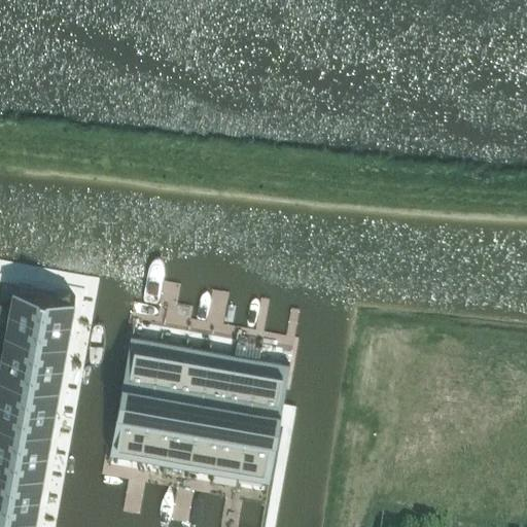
[(10,305),(9,308),(40,313),(44,290),(33,288),(33,285),(20,283),(20,286),(13,285),(10,305)]
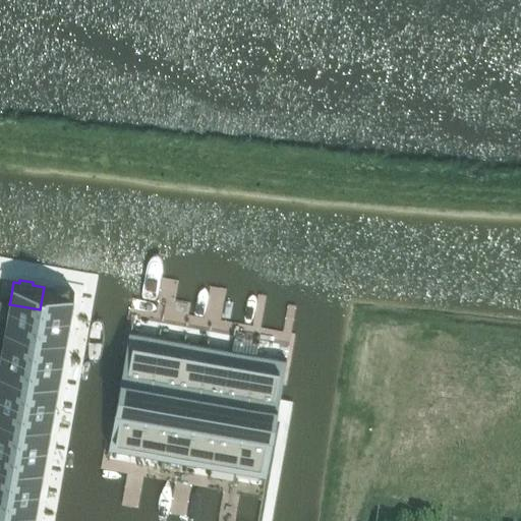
[(44,287),(40,309),(70,315),(74,292),(69,291),(69,289),(56,286),(55,289),(44,287)]
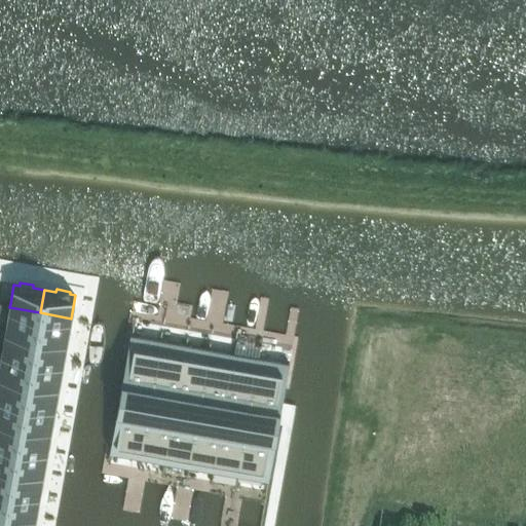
[(0,301),(0,310),(9,312),(9,307),(10,304),(0,301)]
